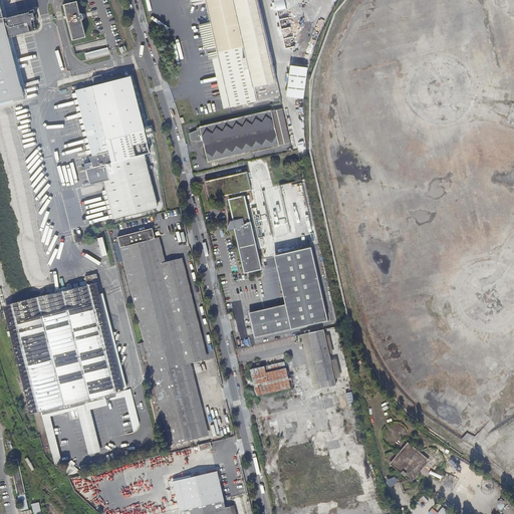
[(231,107),(281,96),(258,0),(191,0),(192,4),(207,0),(212,22),(200,25),(206,50),(209,49),(210,52),(209,53),(210,57),(213,57),(219,55),(231,107)]
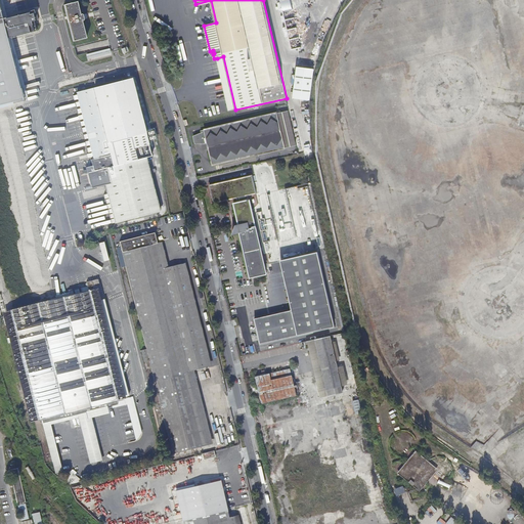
[(78,4),(77,2),(64,5),(68,17),(73,41),(86,38),(82,22),(81,15),(78,4)]
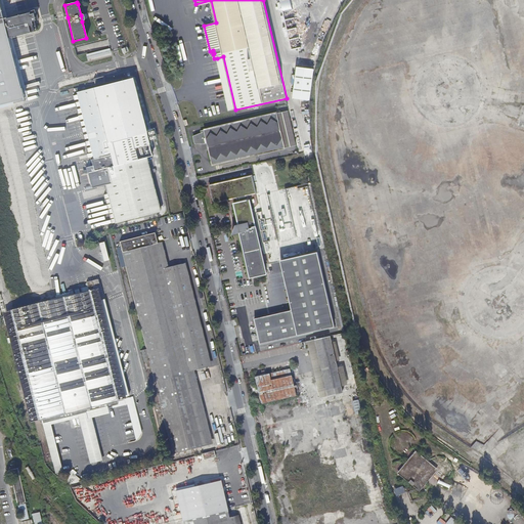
[(0,106),(13,103),(22,100),(0,15),(0,106)]
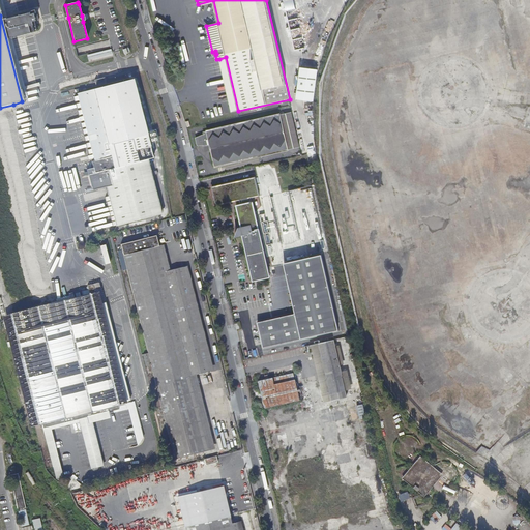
[(233,112),(238,111),(226,57),(219,59),(233,112)]
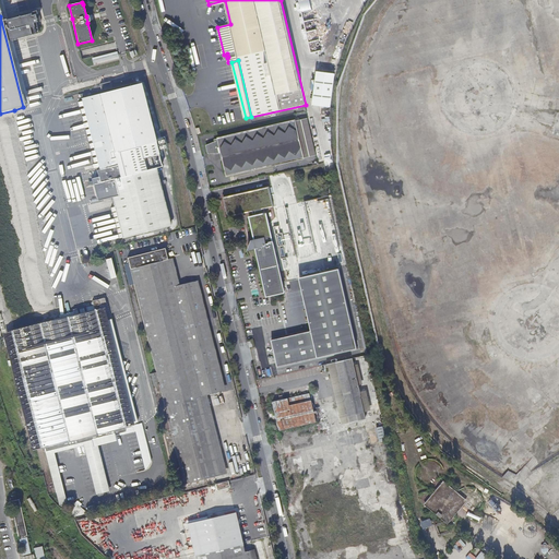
[(334,73),(317,72),(313,106),(330,107),(334,73)]
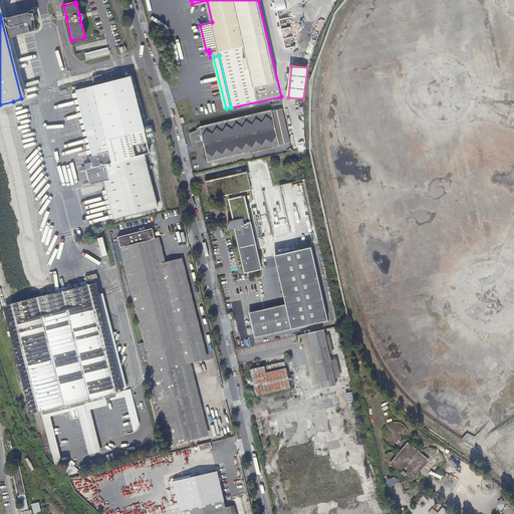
[(89,158),(91,165),(84,167),(89,186),(89,187),(90,187),(91,187),(102,184),(112,221),(156,210),(143,157),(148,155),(129,78),(75,92),(91,158),(89,158)]
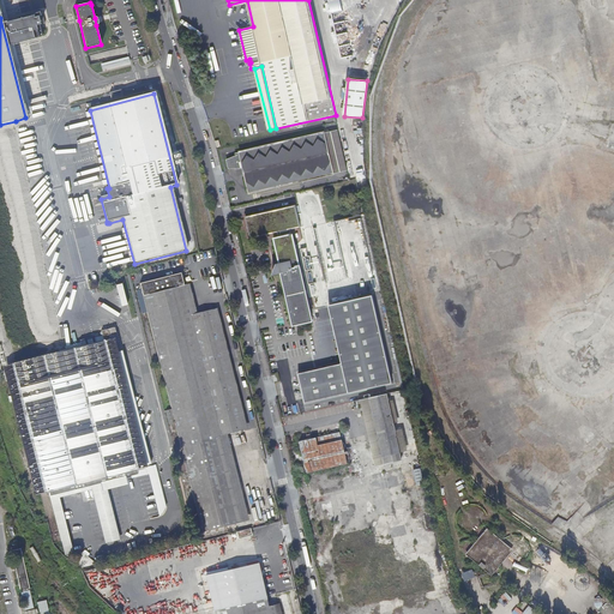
[(16,121),(0,125),(0,313),(46,494),(42,495),(54,543),(62,541),(50,493),(144,469),(115,355),(121,354),(116,329),(103,331),(106,342),(66,353),(46,357),(2,190),(18,185),(30,182),(16,121)]
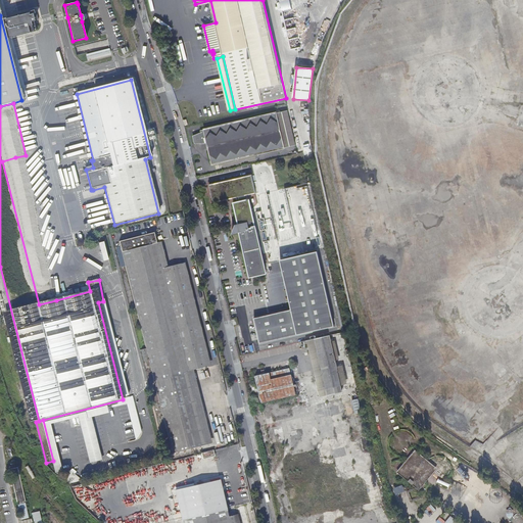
[(288,111),(277,114),(285,149),(296,146),(288,111)]
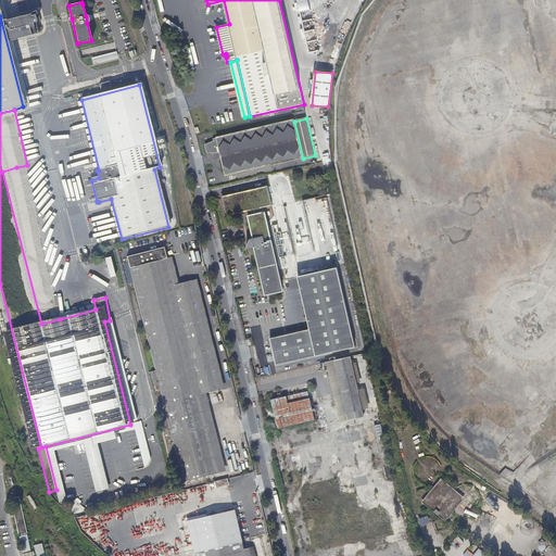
[(303,159),(294,122),(218,138),(218,139),(215,140),(215,142),(206,146),(209,153),(218,153),(217,148),(220,147),(227,176),(303,159)]
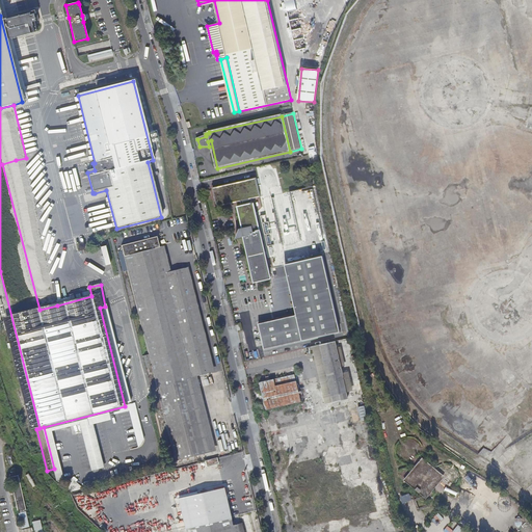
[(26,158),(16,160),(18,170),(27,167),(28,167),(26,158)]
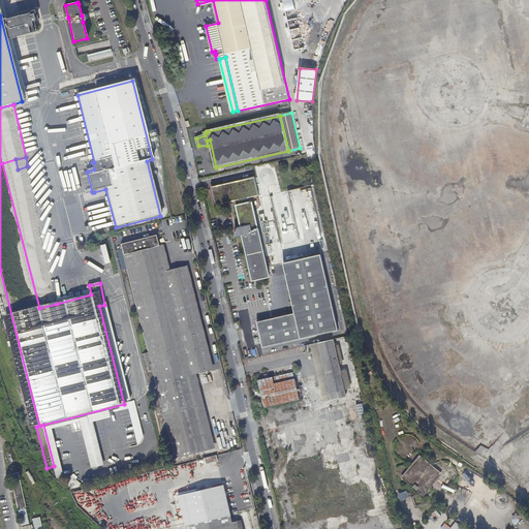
[(18,169),(16,159),(2,163),(39,308),(57,304),(43,252),(48,251),(27,166),(18,169)]
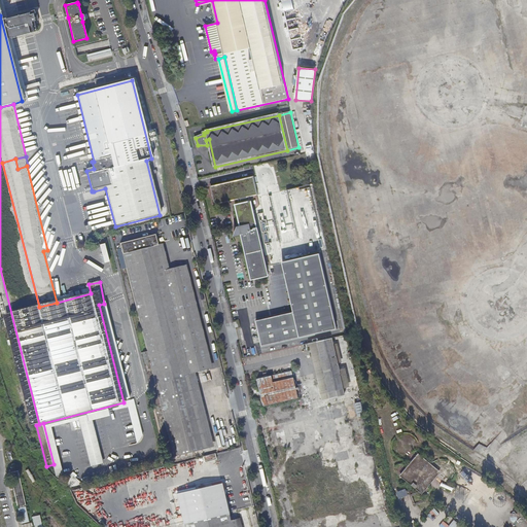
[(258,196),(253,177),(211,187),(215,205),(238,200),(239,205),(236,206),(241,226),(238,226),(239,233),(235,236),(243,234),(253,278),(269,275),(251,202),(248,203),(247,198),(258,196)]
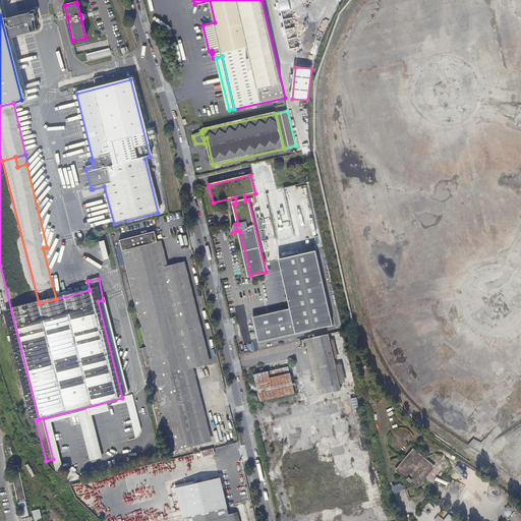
[(157,244),(154,234),(119,242),(120,247),(117,248),(119,255),(118,255),(121,268),(125,267),(147,349),(141,350),(145,361),(146,361),(147,366),(147,367),(151,366),(154,379),(174,457),(200,450),(199,446),(208,444),(188,370),(193,369),(206,365),(180,265),(168,268),(163,269),(157,244)]
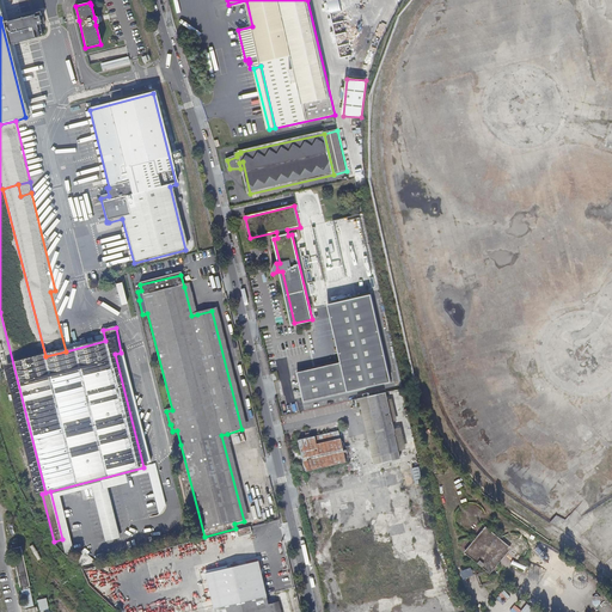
[(122,305),(128,303),(122,281),(116,283),(122,305)]
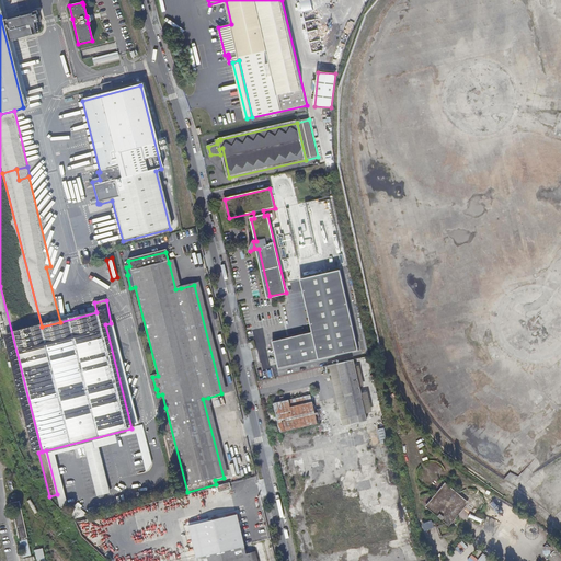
[(173,262),(169,263),(175,289),(181,288),(173,262)]
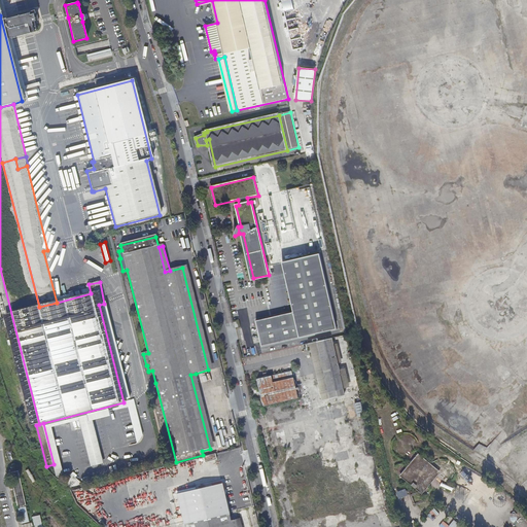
[(320,253),(283,261),(293,312),(256,321),(262,346),(337,328),(320,253)]
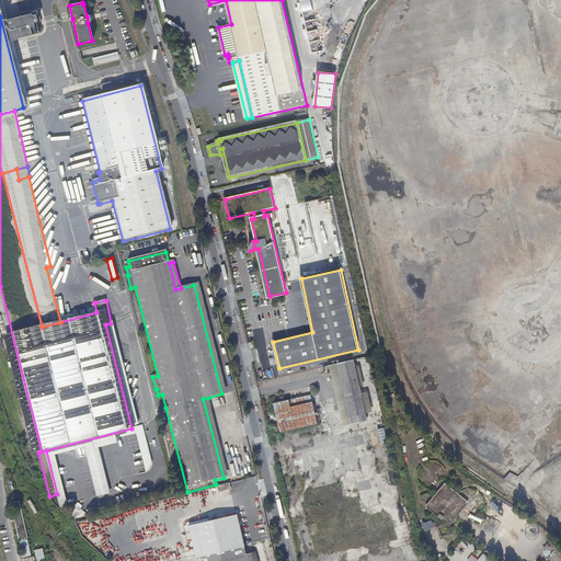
[(194,285),(221,393),(226,392),(198,284),(194,285)]
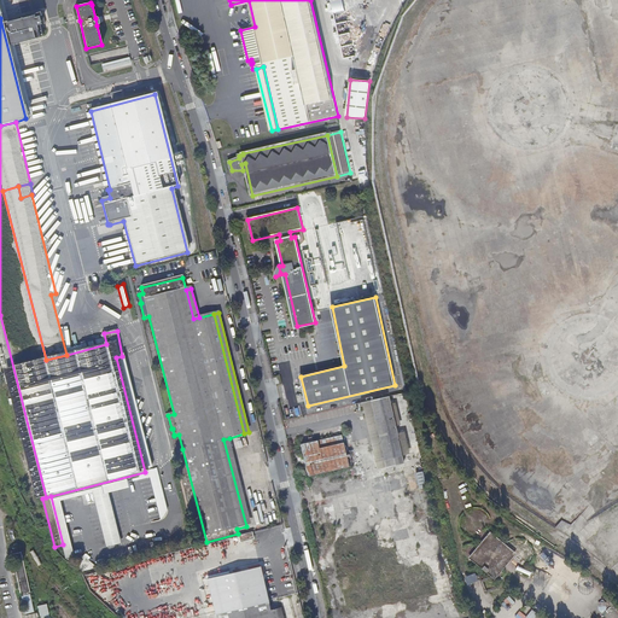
[(0,315),(0,344),(39,499),(42,499),(46,497),(0,315)]
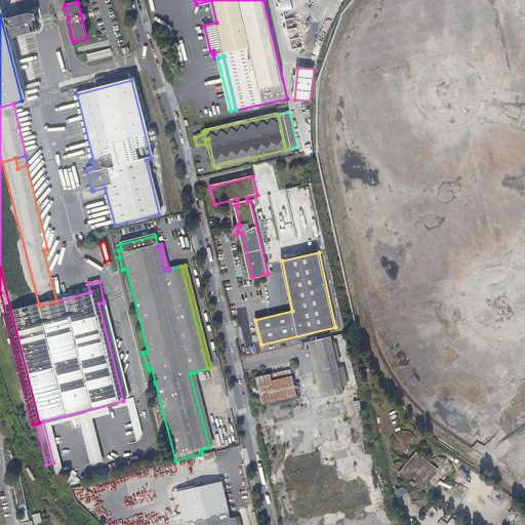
[(128,399),(104,303),(98,304),(123,401),(128,399)]
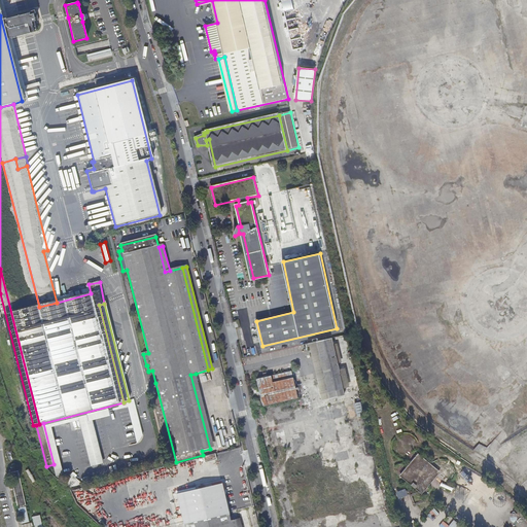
[(316,342),(327,392),(328,399),(344,395),(343,388),(330,339),(316,342)]
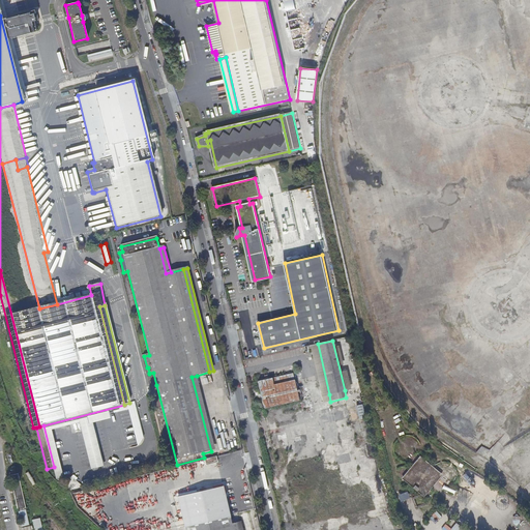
[(156,385),(153,373),(149,374),(149,373),(148,373),(151,386),(156,385)]
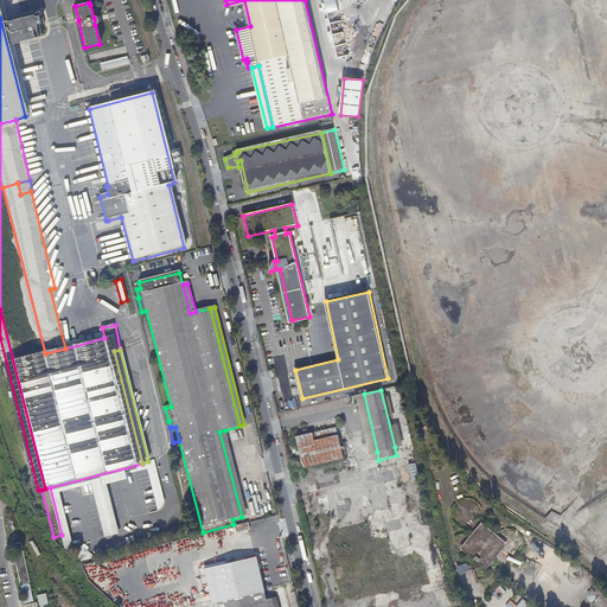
[(334,427),(295,436),(305,478),(345,468),(344,459),(343,459),(334,427)]
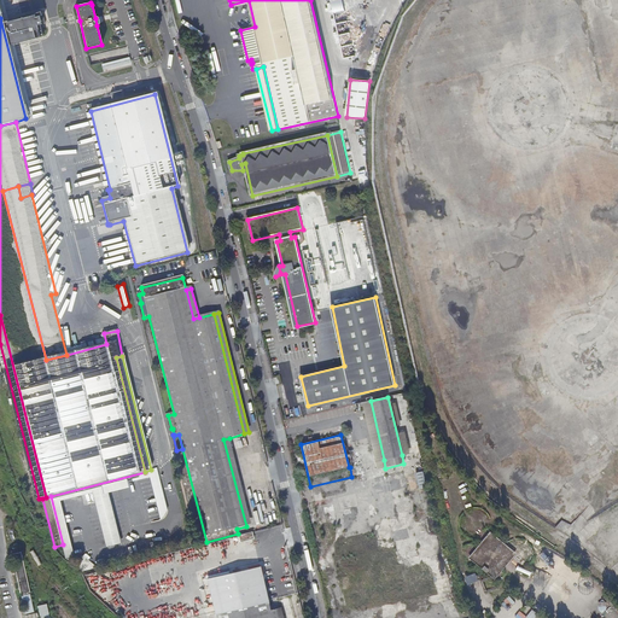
[(223,439),(246,526),(251,525),(229,438),(223,439)]
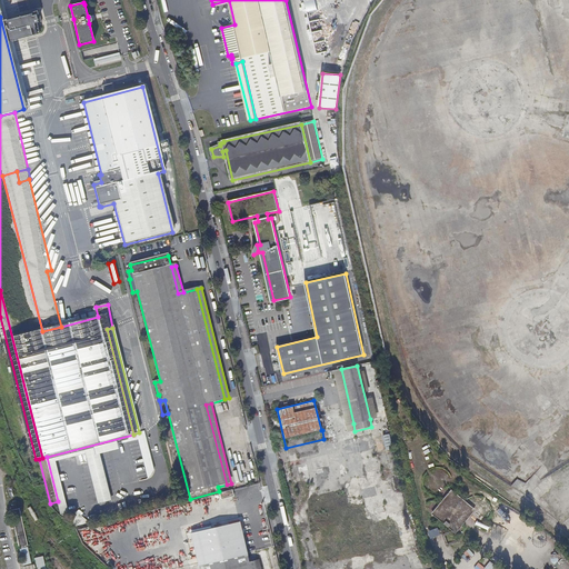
[(221,501),(233,498),(235,498),(232,491),(220,495),(221,501)]
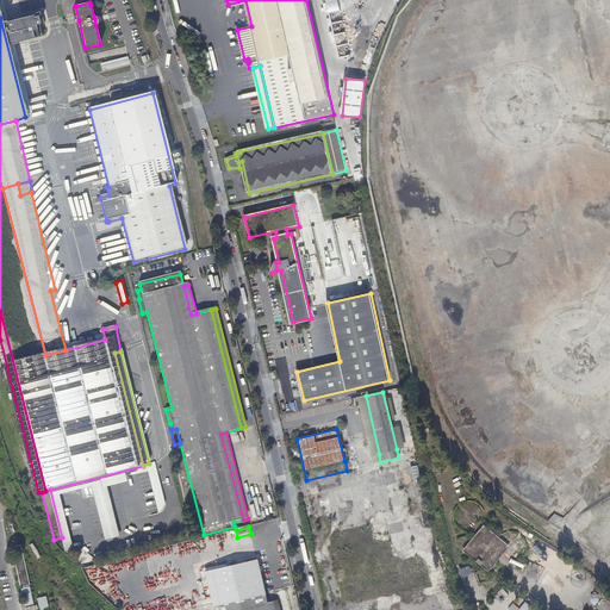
[(496,534),(486,527),(465,553),(475,561),(479,565),(490,573),(498,564),(511,548),(499,537),(496,534)]
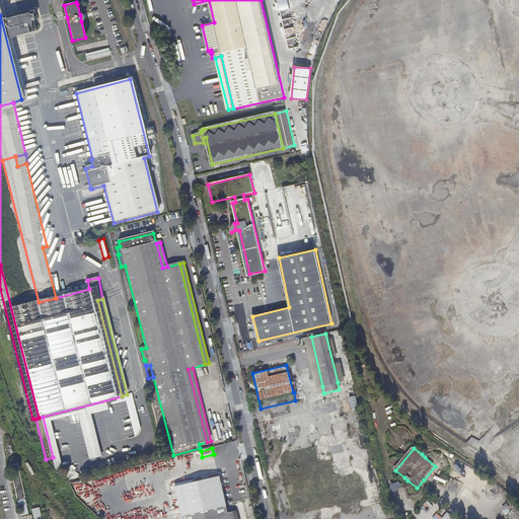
[(28,513),(19,463),(12,464),(21,515),(28,513)]
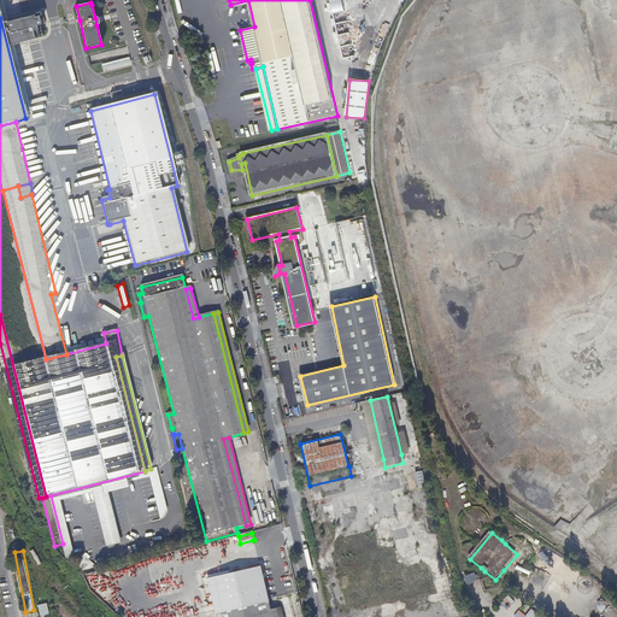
[(259,566),(207,577),(216,616),(283,616),(281,607),(271,610),(259,566)]
